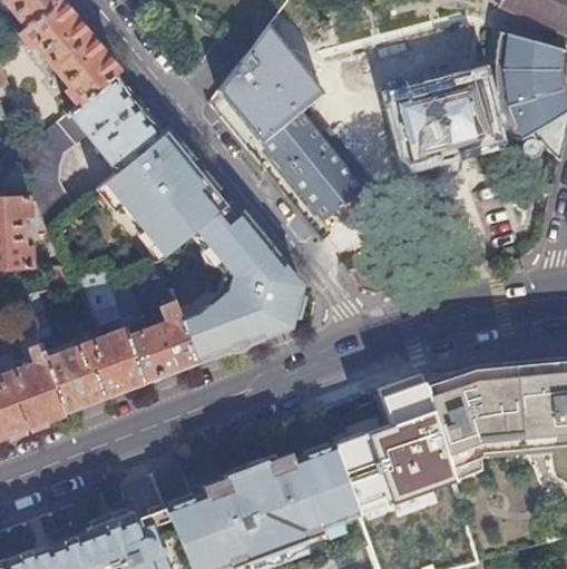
[(5,0),(27,27),(61,0),(5,0)]
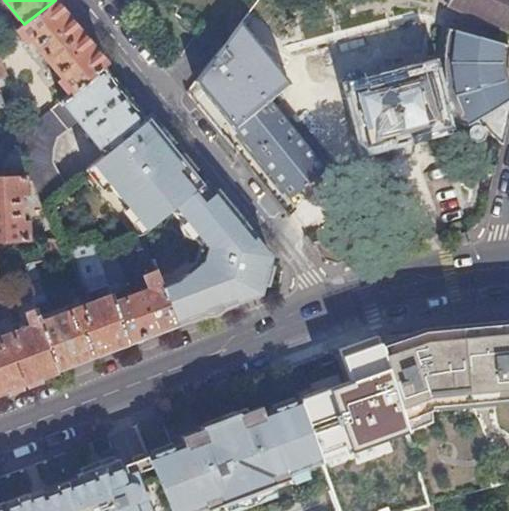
[(64,78),(60,81),(71,95),(105,68),(108,64),(85,35),(56,0),(55,0),(24,24),(17,29),(34,49),(38,46),(64,78)]
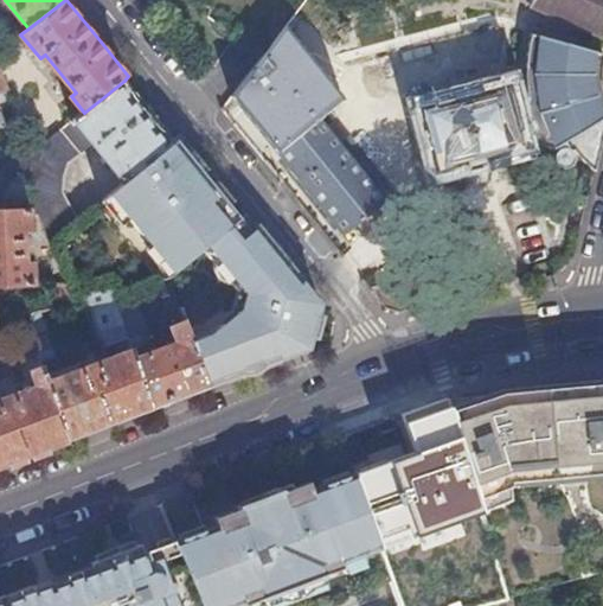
[(145,0),(180,16),(186,1),(184,0),(145,0)]
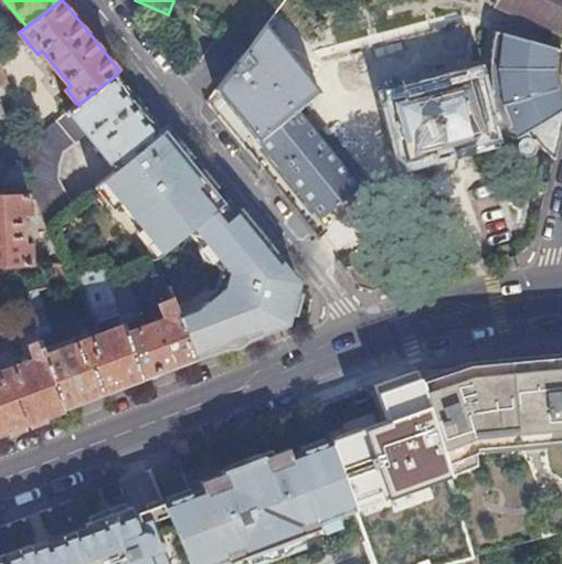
[(561,0),(499,0),(496,8),(561,36),(561,0)]
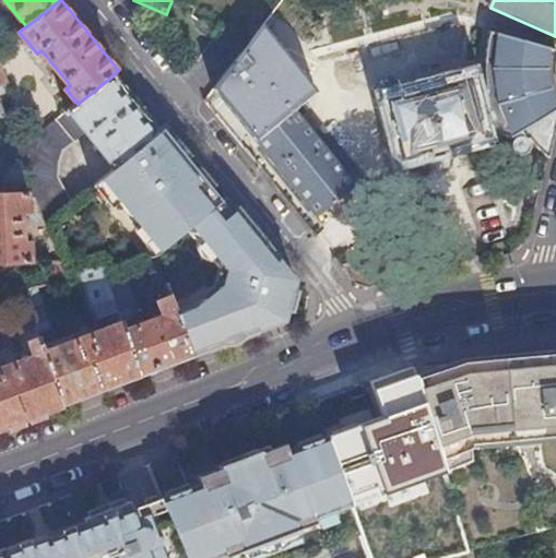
[(535,147),(543,155),(551,161),(555,140),(555,51),(492,34),(489,46),(488,55),(486,64),(486,75),(487,93),(480,95),(474,74),(383,99),(400,165),(492,141),(491,138),(495,135),(515,142),(513,144),(512,146),(512,147),(512,150),(512,152),(513,153),(515,154),(515,155),(516,156),(517,157),(518,157),(520,158),(521,158),(522,158),(523,158),(524,158),(525,157),(527,157),(529,155),(531,153),(531,151),(532,149),(531,146),(531,143),(530,142),(531,141),(535,147)]
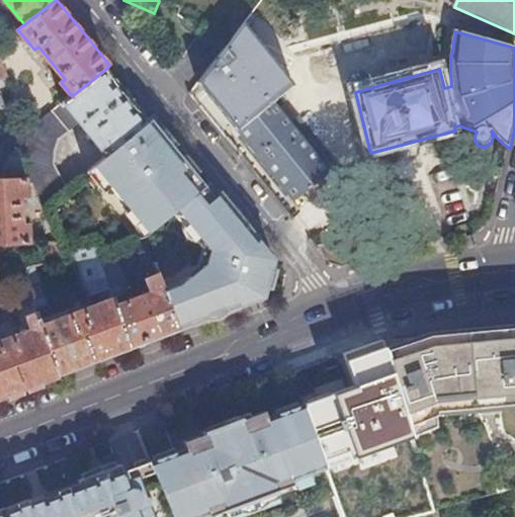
[(106,69),(72,96),(17,140),(22,155),(31,177),(44,206),(66,188),(56,164),(56,150),(59,140),(81,121),(107,155),(149,121),(106,69)]
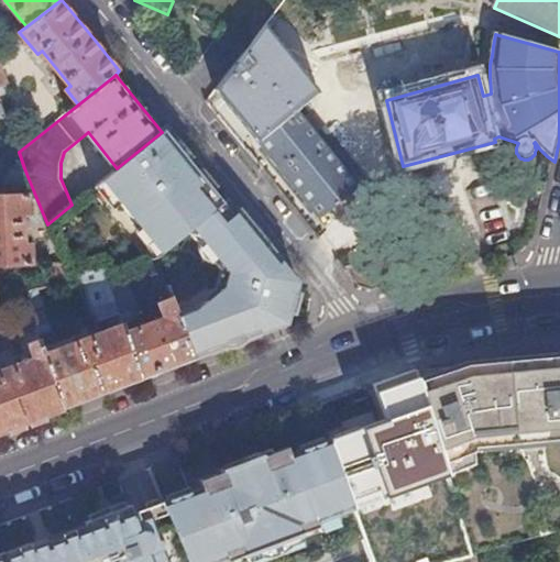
[(322,222),(363,191),(299,114),(260,146),(322,222)]
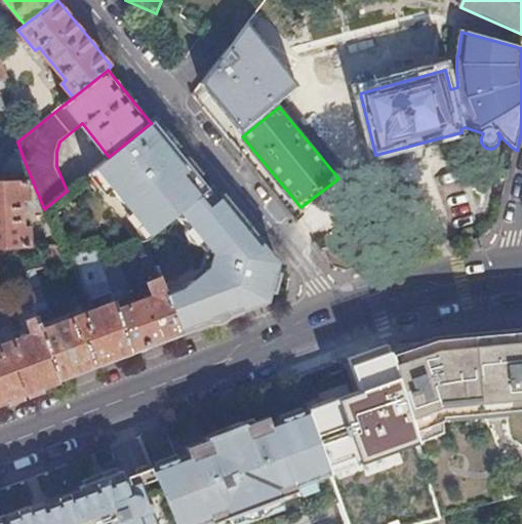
[(186,300),(174,309),(184,333),(241,311),(268,300),(277,265),(223,197),(215,203),(206,192),(151,123),(109,157),(94,168),(151,239),(183,212),(195,233),(209,257),(203,271),(186,300)]
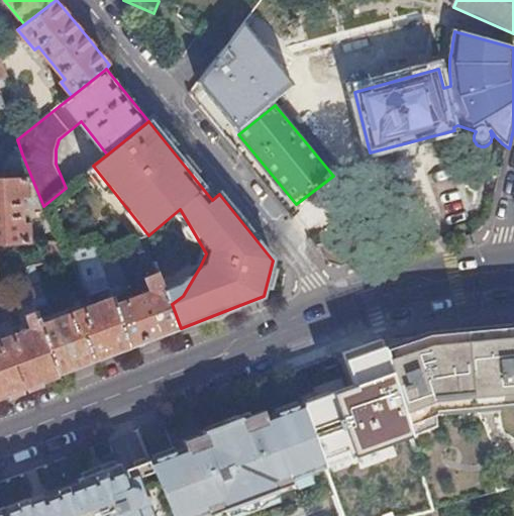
[(5,178),(0,178),(0,244),(31,243),(30,223),(23,224),(22,199),(28,198),(27,177),(5,178)]
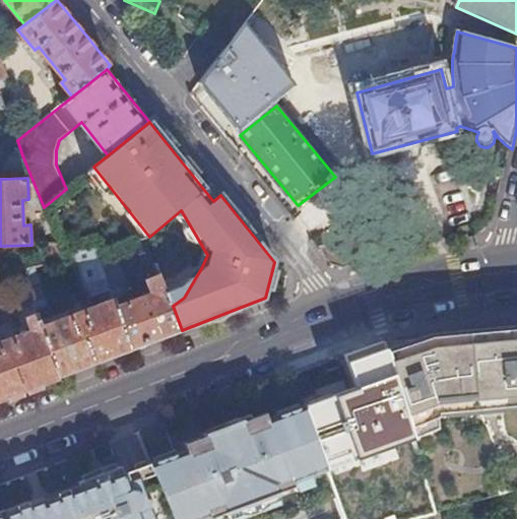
[(47,212),(36,216),(47,244),(60,243),(47,212)]
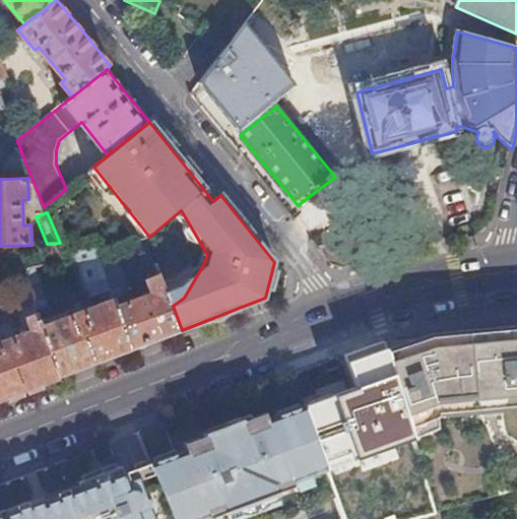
[(127,246),(133,264),(154,257),(148,238),(127,246)]
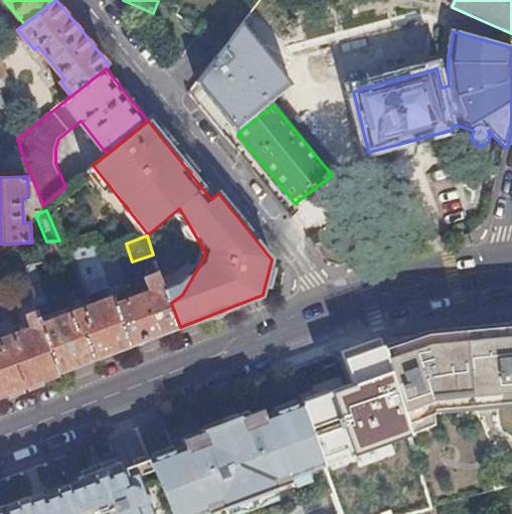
[(50,250),(42,253),(45,262),(65,255),(65,253),(59,240),(46,241),(50,250)]
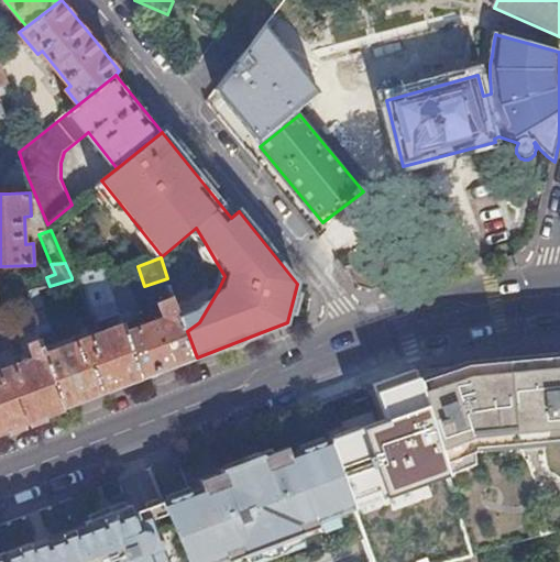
[(91,337),(45,354),(64,408),(101,394),(143,377),(122,313),(117,298),(110,277),(111,277),(109,264),(81,274),(99,322),(109,319),(113,328),(96,334),(95,332),(89,334),(91,337)]
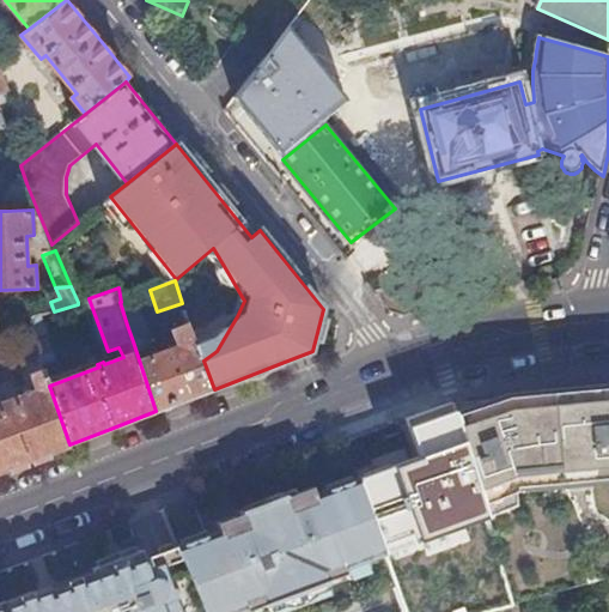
[(121,302),(120,302),(127,325),(144,317),(134,296),(121,302)]
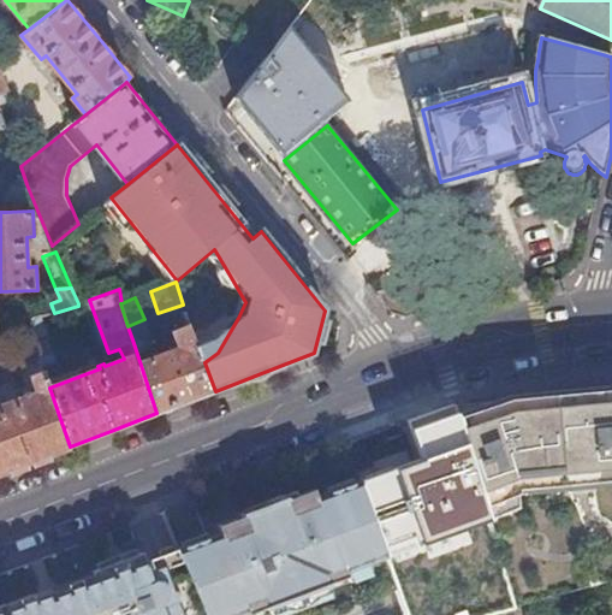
[(49,314),(27,321),(42,366),(57,360),(46,330),(54,326),(49,314)]
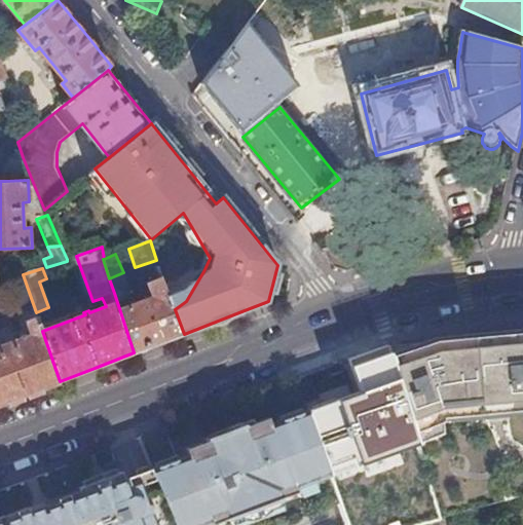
[(123,272),(109,278),(114,293),(125,289),(129,288),(123,272)]
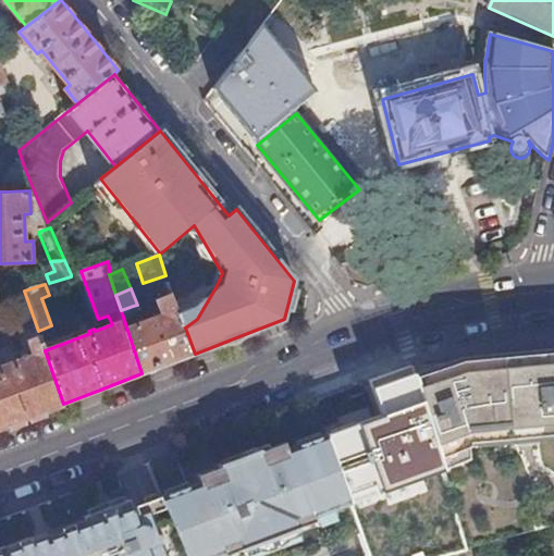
[(133,306),(121,310),(142,373),(195,354),(172,294),(159,299),(164,314),(138,324),(133,306)]
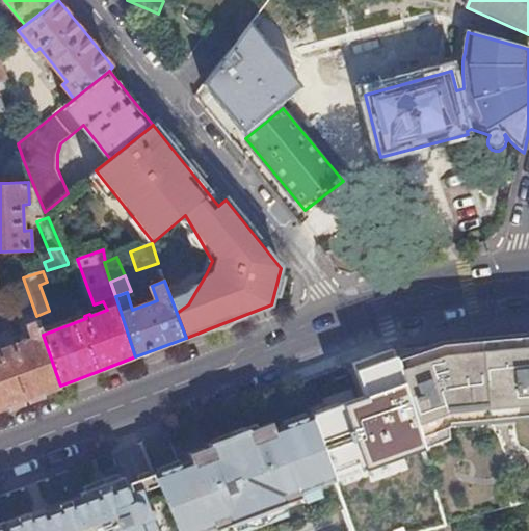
[(14,345),(0,350),(0,408),(22,400),(60,386),(43,335),(38,321),(27,324),(32,339),(18,344),(17,341),(12,343),(14,345)]
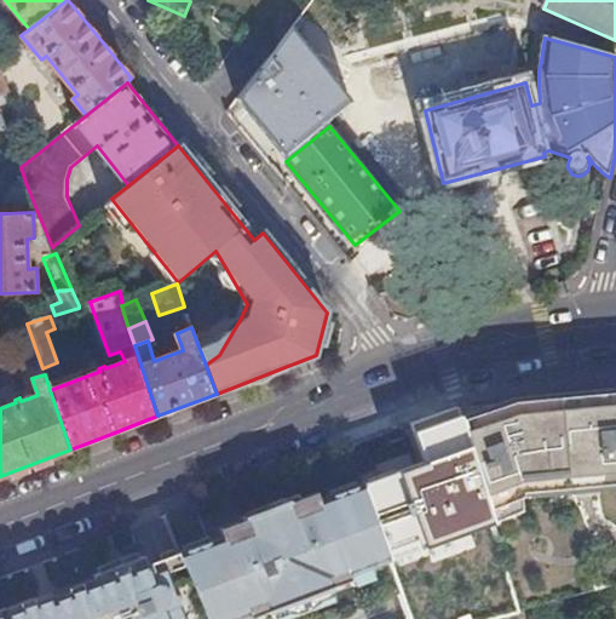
[(392,561),(413,618),(490,618),(522,611),(494,516),(525,506),(525,493),(615,482),(615,391),(581,396),(462,407),(461,406),(416,424),(396,431),(352,447),(366,483),(392,561)]
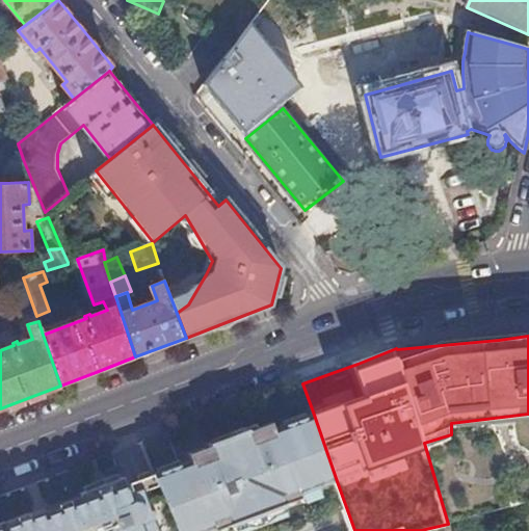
[(205,530),(209,529),(226,523),(246,515),(265,508),(337,481),(314,415),(240,443),(156,474),(179,530),(205,530)]
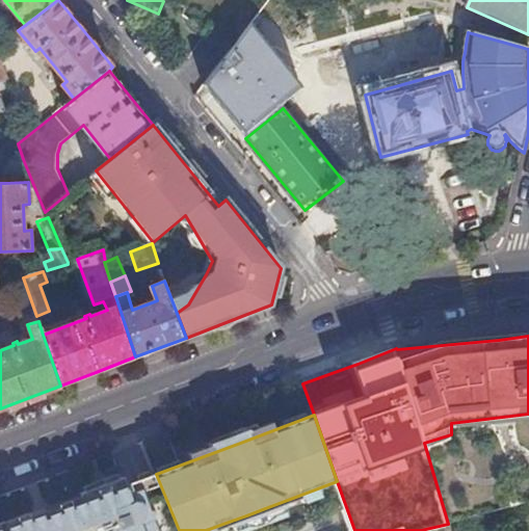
[(179,530),(156,474),(128,484),(126,477),(83,493),(86,501),(49,514),(48,511),(8,527),(5,522),(0,523),(0,530),(179,530)]
